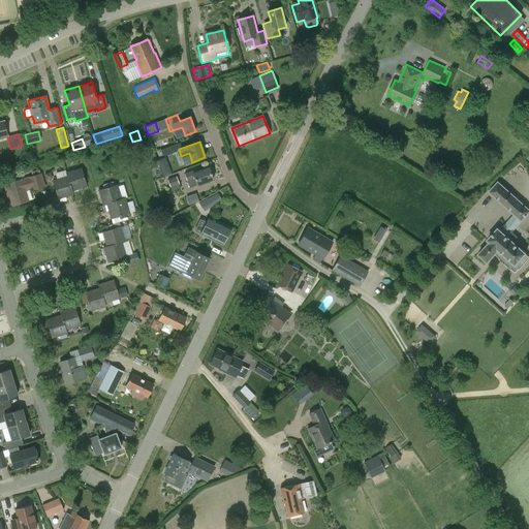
[(177,151),(175,145),(160,150),(162,156),(177,151)]
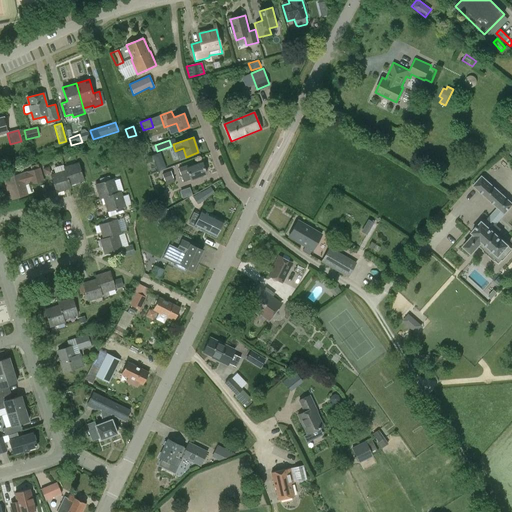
[(191,179),(198,177),(206,174),(206,173),(207,172),(205,165),(203,166),(202,162),(194,165),(193,162),(178,168),(183,182),(184,182),(185,183),(191,181),(191,179)]
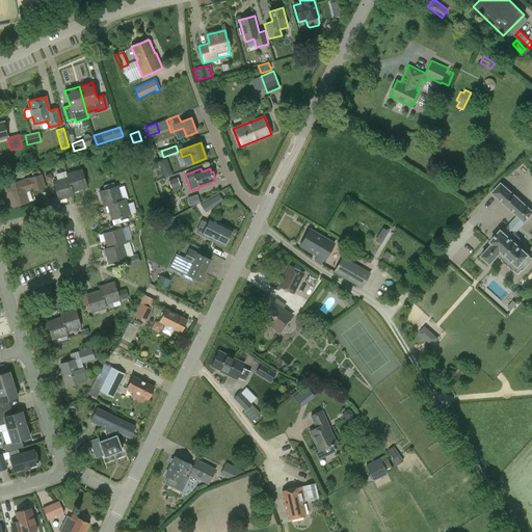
[(67,174),(68,178),(72,192),(73,192),(87,187),(81,169),(67,174)]
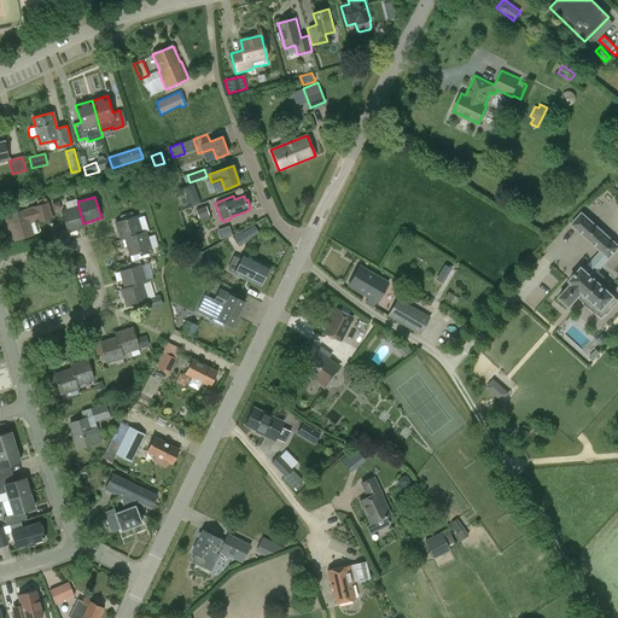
[(188,199),(191,207),(200,203),(198,198),(196,197),(188,199)]
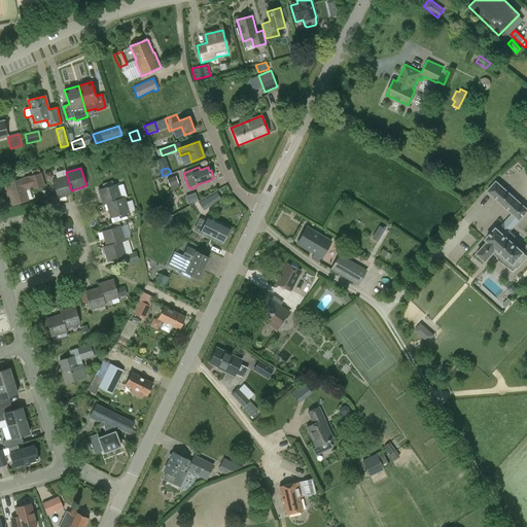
[(25,189),(43,184),(40,174),(4,184),(7,196),(8,195),(11,205),(28,200),(25,189)]
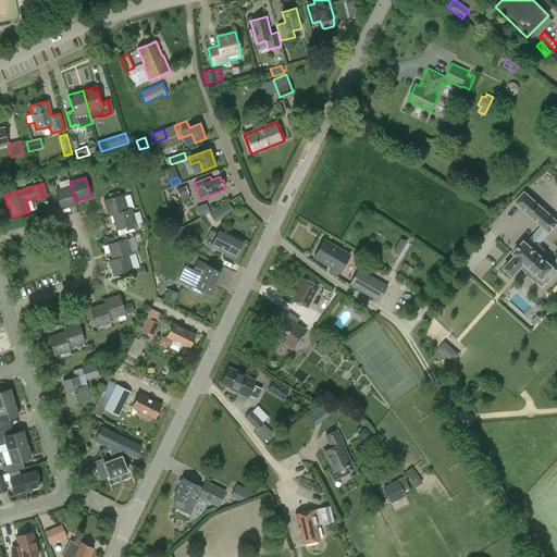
[(75,201),(71,186),(56,190),(61,210),(77,205),(76,201),(75,201)]
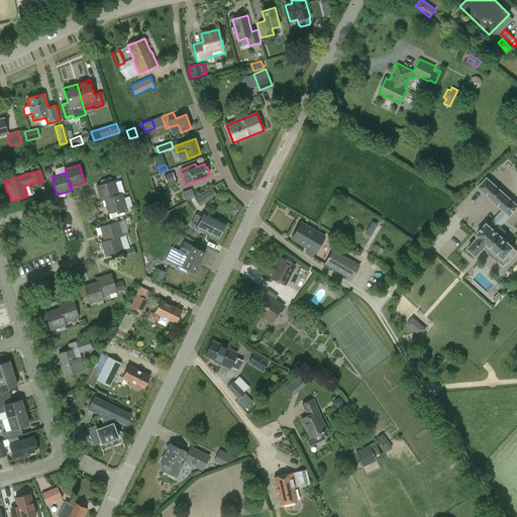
[(168,187),(176,184),(172,173),(164,176),(168,187)]
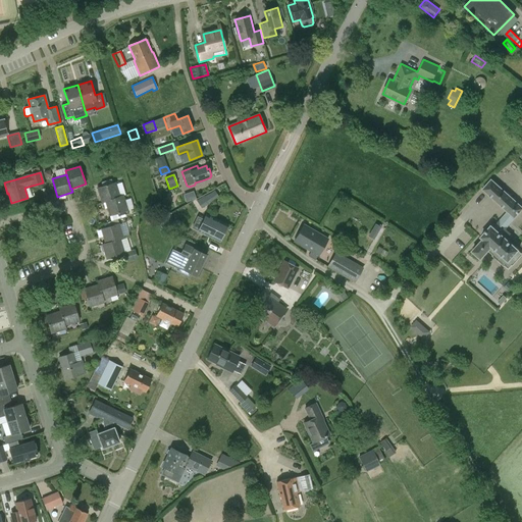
[(111,179),(101,183),(102,187),(97,188),(102,203),(105,202),(105,201),(119,197),(115,183),(112,184),(111,179)]
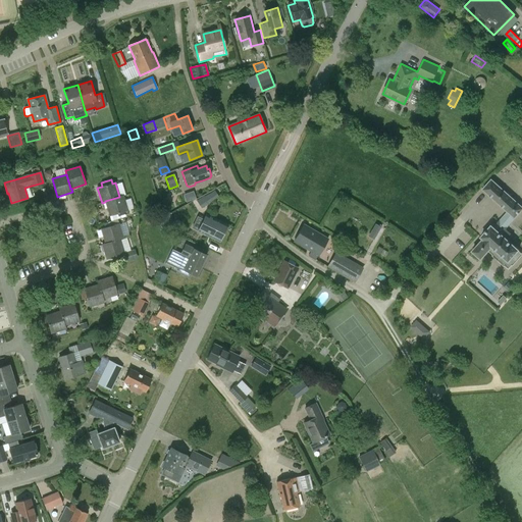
[(472,252),(480,259),(491,247),(508,262),(519,251),(501,235),(521,210),(521,207),(491,179),(482,190),(508,212),(488,233),(486,231),(481,238),(483,240),(472,252)]
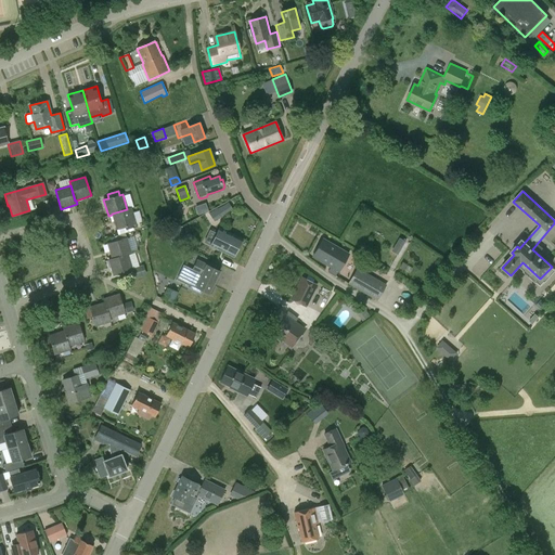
[(199,214),(207,210),(205,203),(196,206),(199,214)]
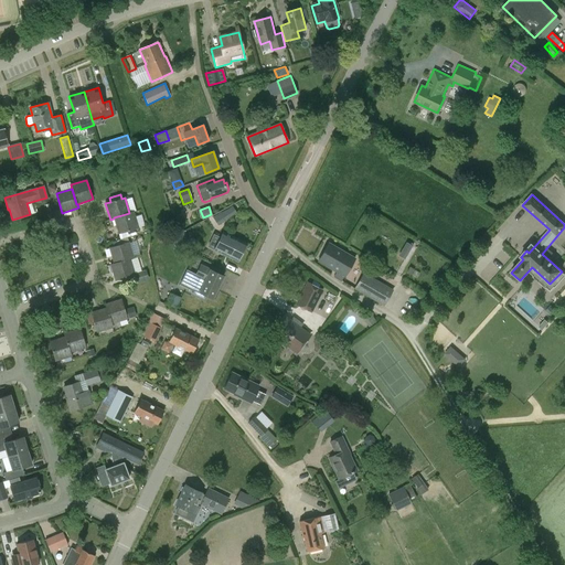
[(221,223),(236,213),(232,208),(217,217),(221,223)]
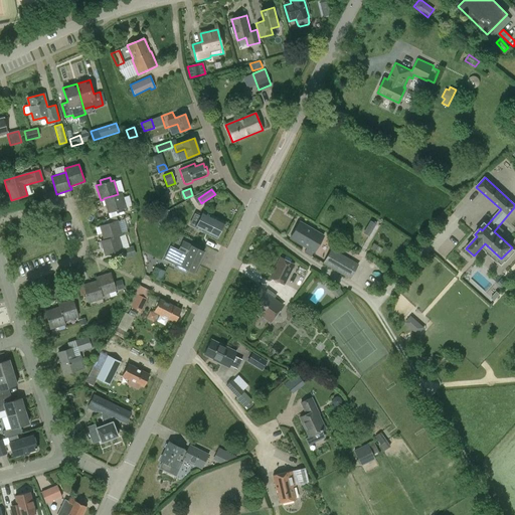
[(104,198),(104,199),(108,213),(126,207),(122,193),(118,194),(104,198)]
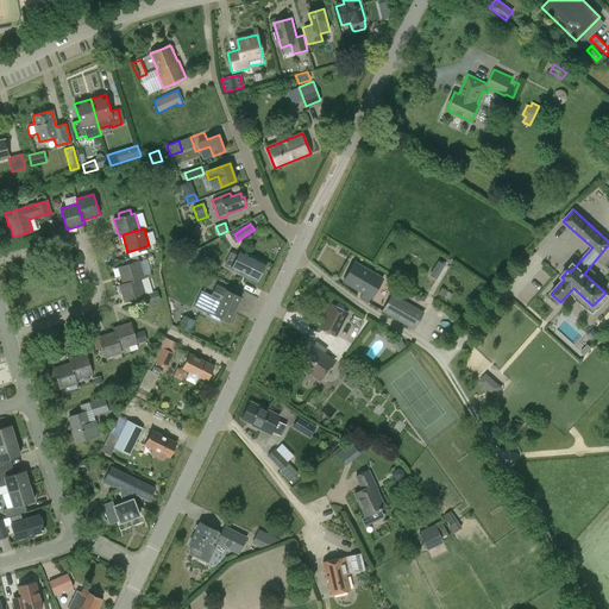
[(188,256),(193,264),(202,259),(198,250),(188,256)]
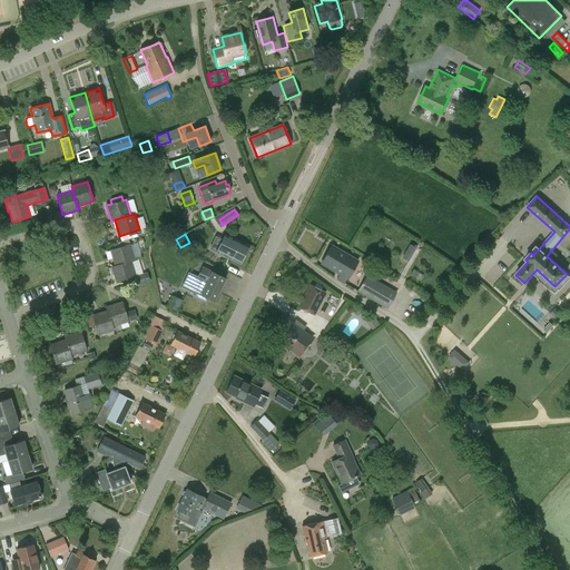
[(241,264),(249,246),(225,234),(216,252),(241,264)]
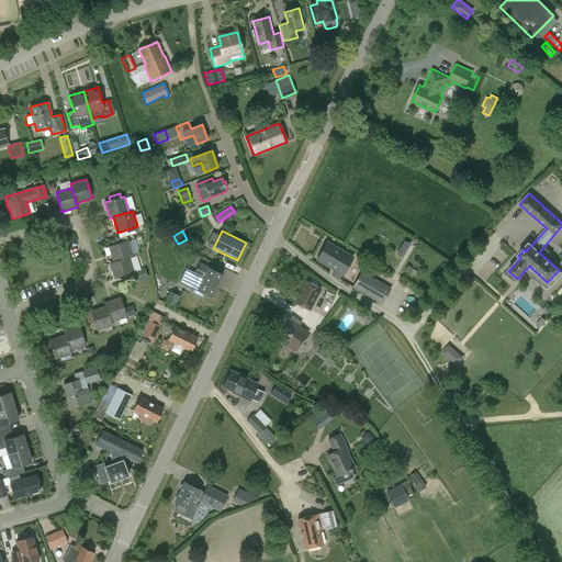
[(402,256),(409,244),(404,240),(396,253),(402,256)]
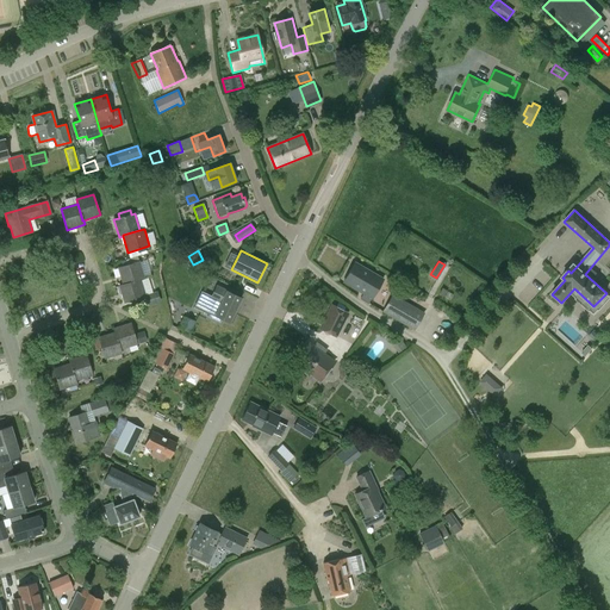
[(123,285),(141,280),(144,280),(139,262),(118,268),(123,285)]
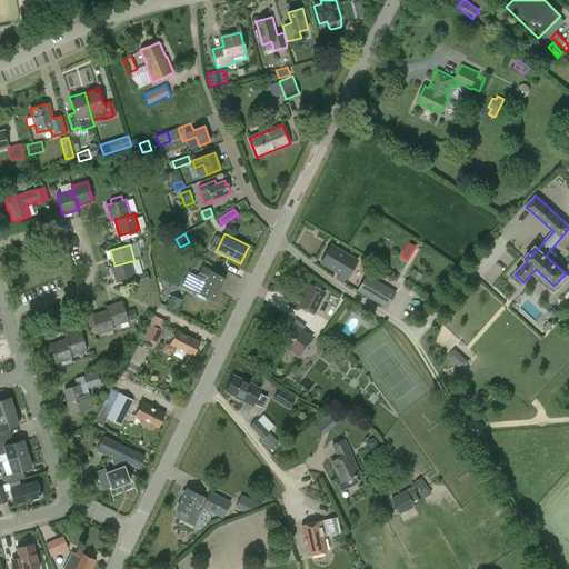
[(343,283),(357,260),(331,246),(321,262),(339,273),(337,279),(343,283)]
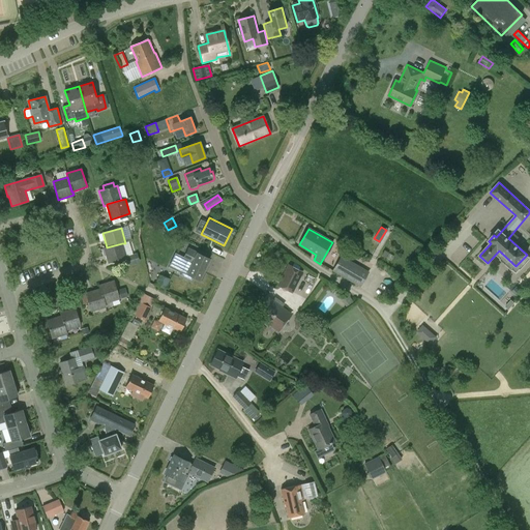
[(122,243),(107,247),(104,248),(108,263),(126,258),(122,243)]
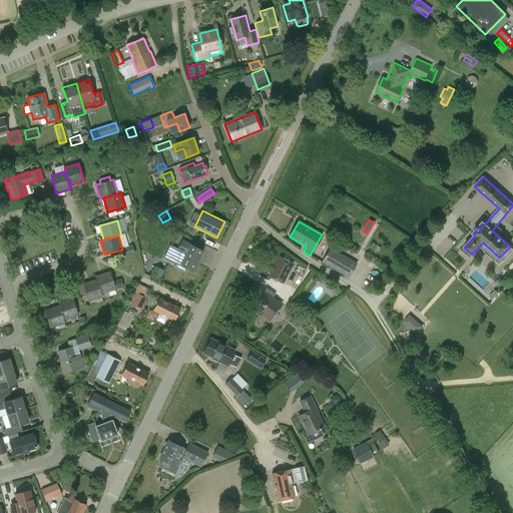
[(172,266),(184,272),(186,268),(194,272),(198,264),(197,264),(200,255),(196,254),(200,245),(193,242),(191,245),(182,240),(177,250),(179,251),(172,266)]
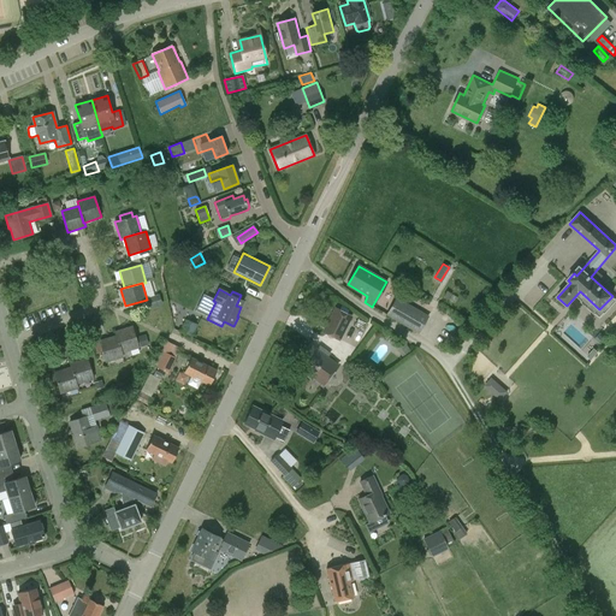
[(158,296),(148,300),(150,308),(160,306),(158,296)]
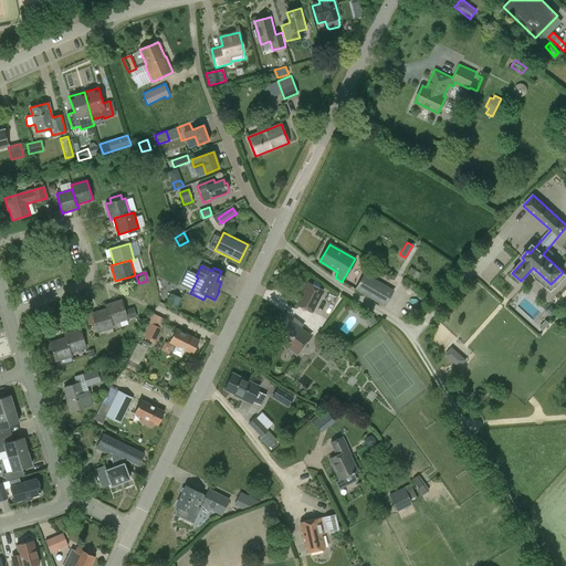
[(354,290),(385,307),(394,291),(364,273),(354,290)]
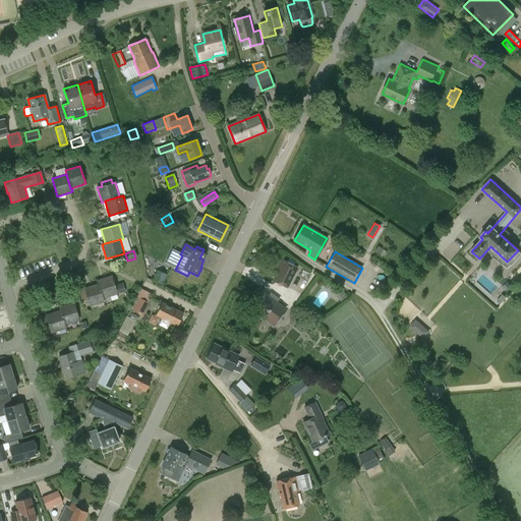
[(287,287),(295,270),(279,262),(271,279),(287,287)]
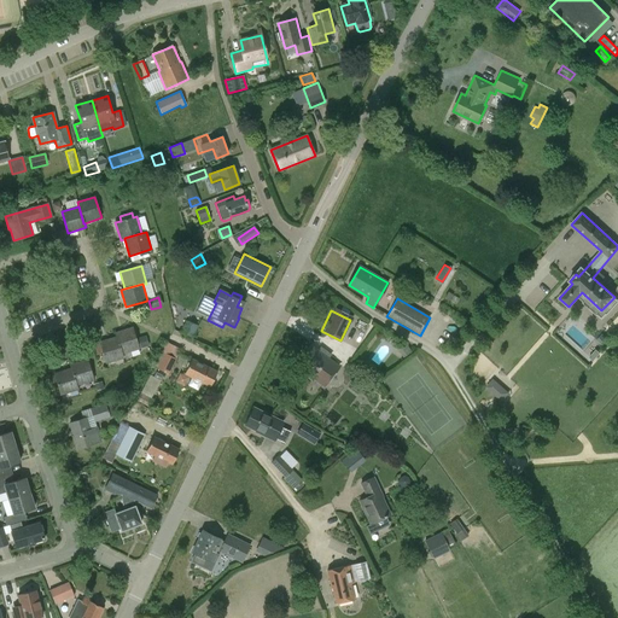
[(367,325),(359,320),(356,326),(363,331),(367,325)]
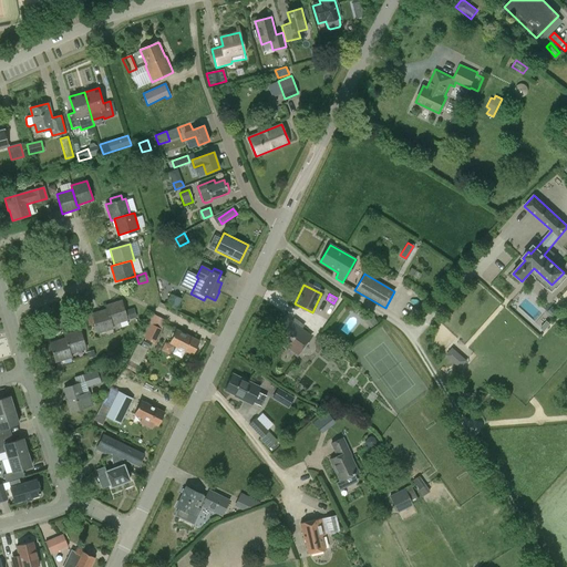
[(182,300),(171,295),(165,306),(176,311),(182,300)]
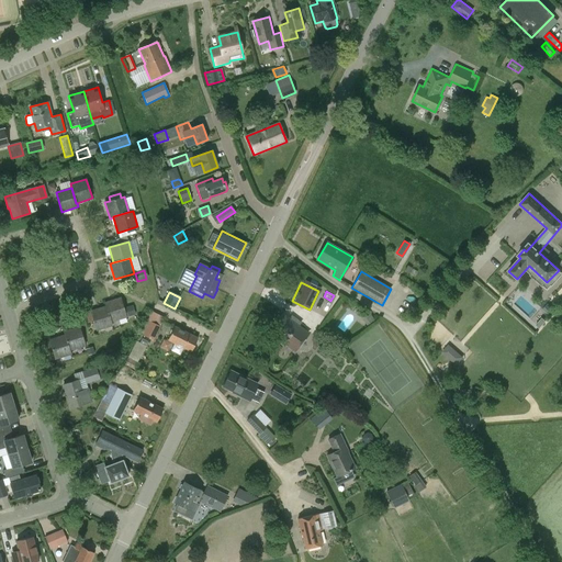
[(105,306),(110,322),(125,316),(120,298),(104,303),(105,306)]
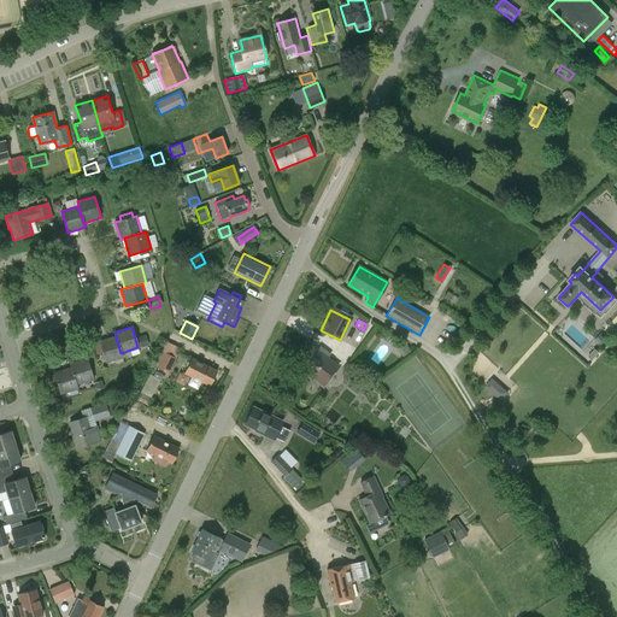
[(122,358),(121,353),(116,336),(99,341),(106,363),(122,358)]
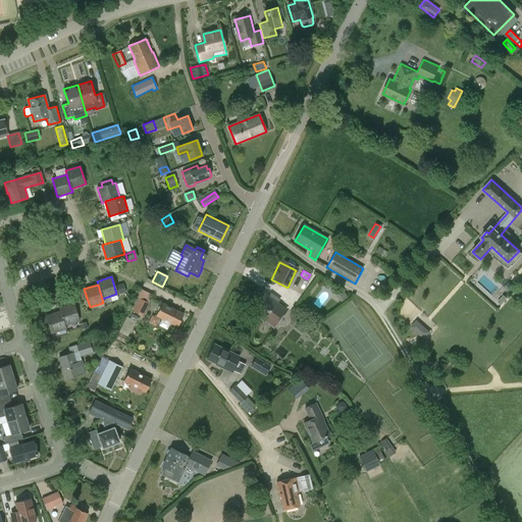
[(123,284),(116,286),(119,296),(126,294),(123,284)]
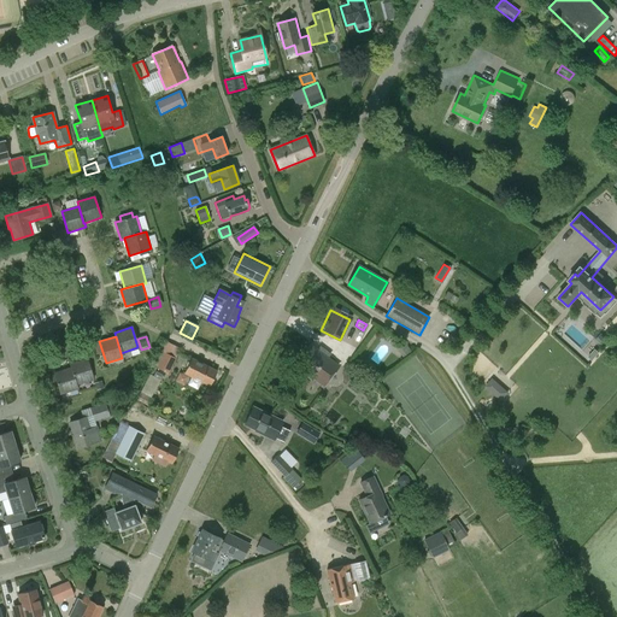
[(324,386),(339,366),(313,347),(301,364),(313,372),(311,376),(324,386)]
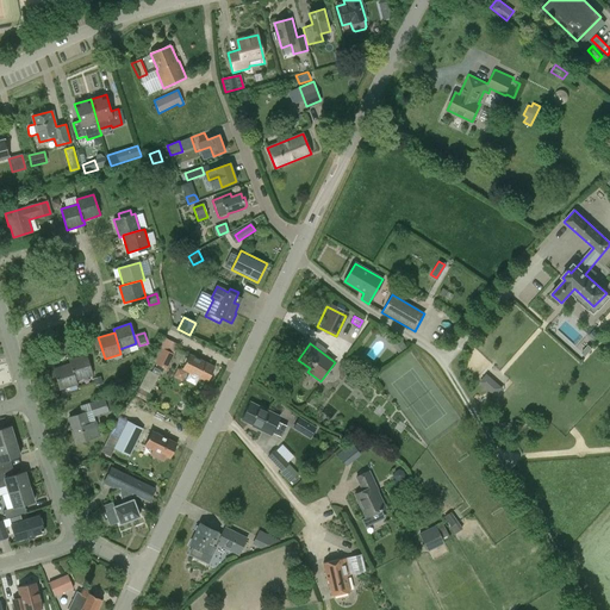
[(167,368),(174,354),(163,348),(156,363),(167,368)]
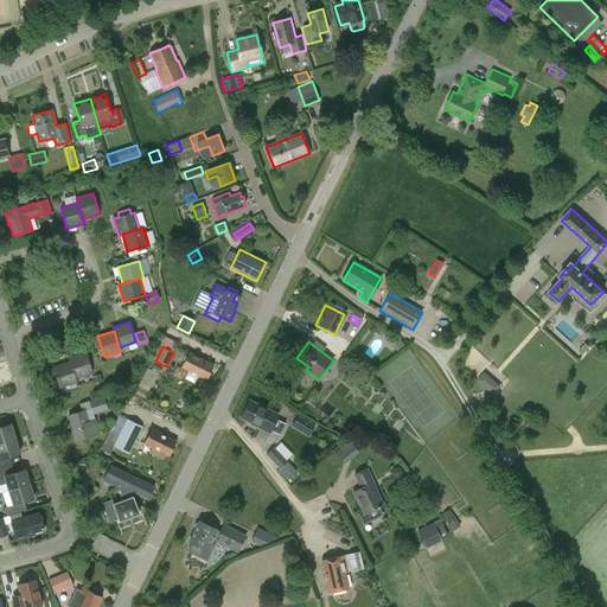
[(184,378),(193,383),(198,375),(206,379),(213,365),(189,352),(181,366),(189,370),(184,378)]
